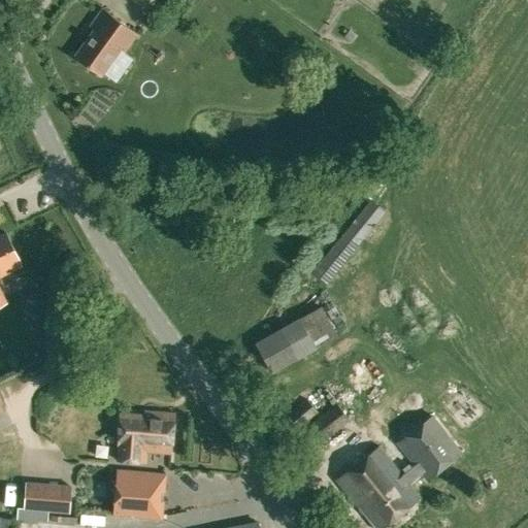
[(73,54),(100,74),(120,48),(124,52),(137,33),(102,7),(89,26),(93,29),(73,54)]
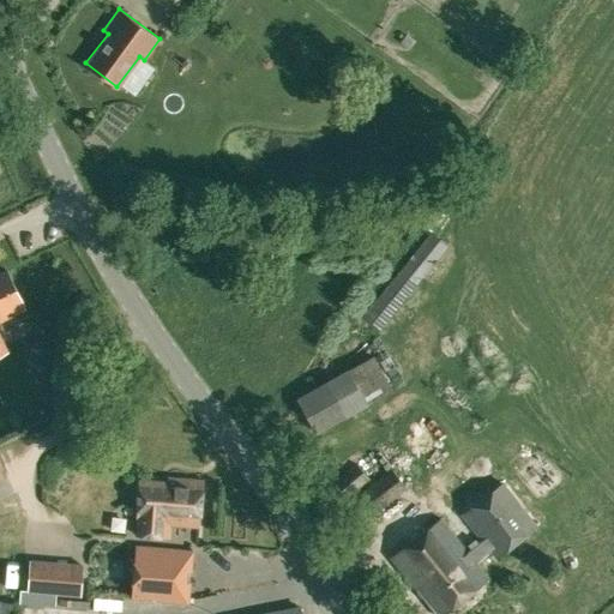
[(401,42),(410,49),(416,42),(407,35),(401,42)]
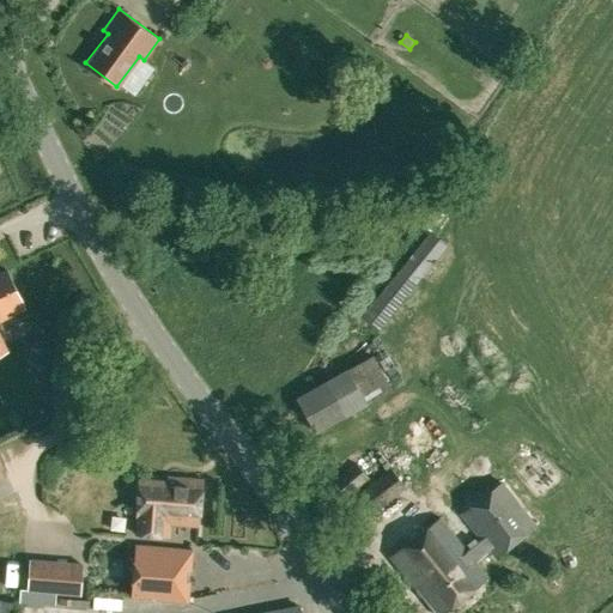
[(363,315),(381,328),(447,246),(430,231),(363,315)]
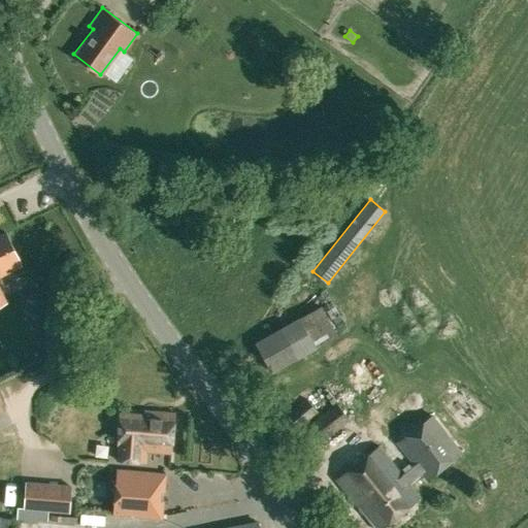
[(0,233),(0,303),(6,300),(0,288),(0,276),(22,266),(4,232),(0,233)]
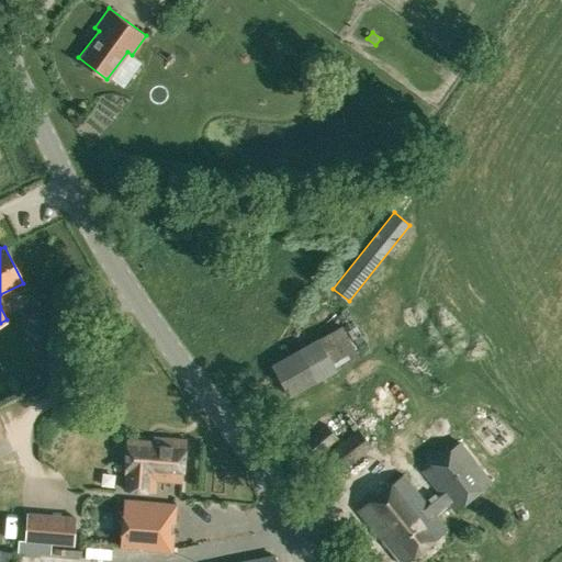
[(271,362),(290,396),(335,370),(359,357),(341,325),(318,337),(271,362)]
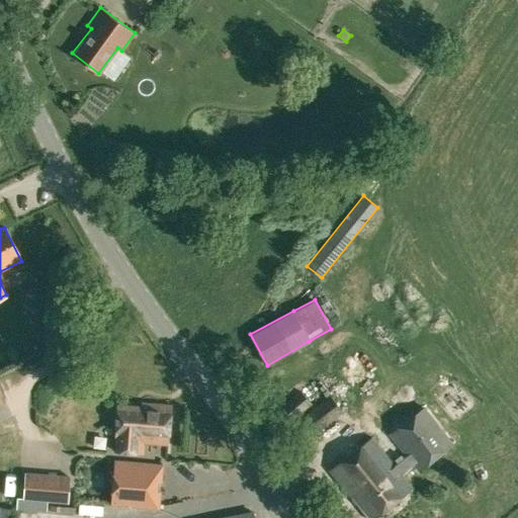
[(351,375),(360,392),(370,386),(361,369),(351,375)]
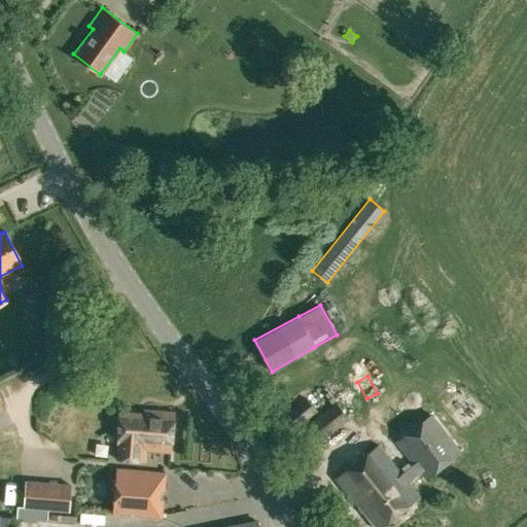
[(0,395),(0,415),(8,414),(4,395),(0,395)]
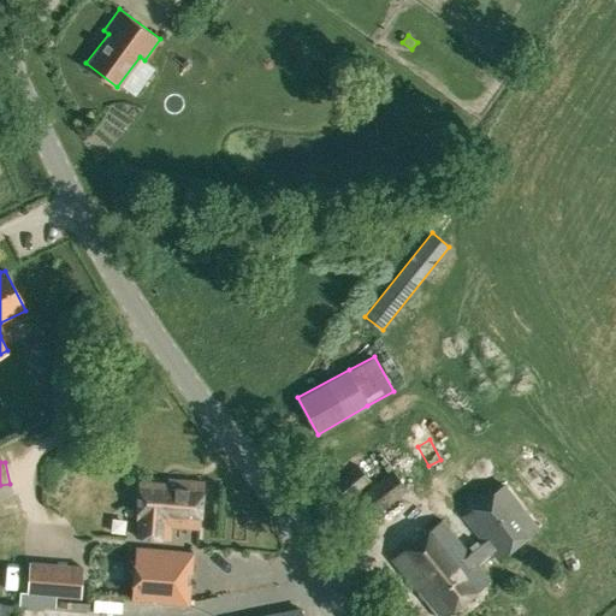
[(319,489),(336,509),(361,487),(368,481),(356,465),(330,487),(326,483),(319,489)]
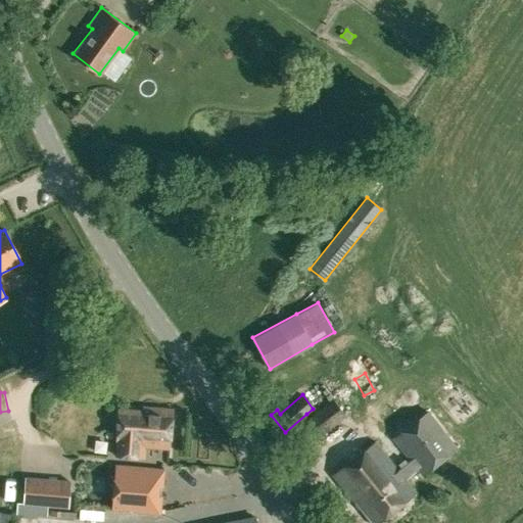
[(287,434),(302,453),(346,415),(330,396),(287,434)]
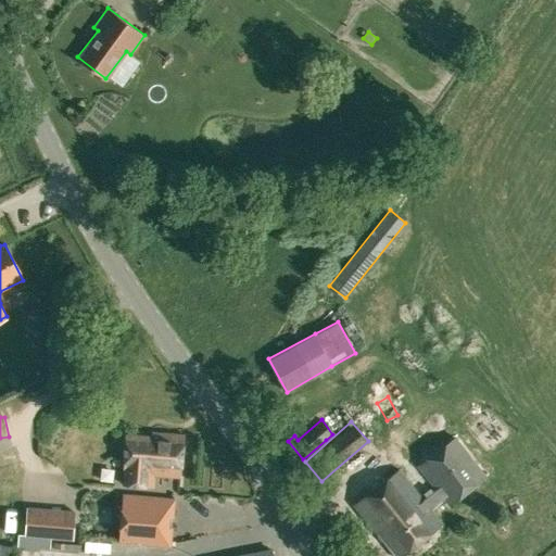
[(123,483),(154,485),(154,476),(179,477),(181,433),(151,431),(151,434),(126,432),(123,483)]
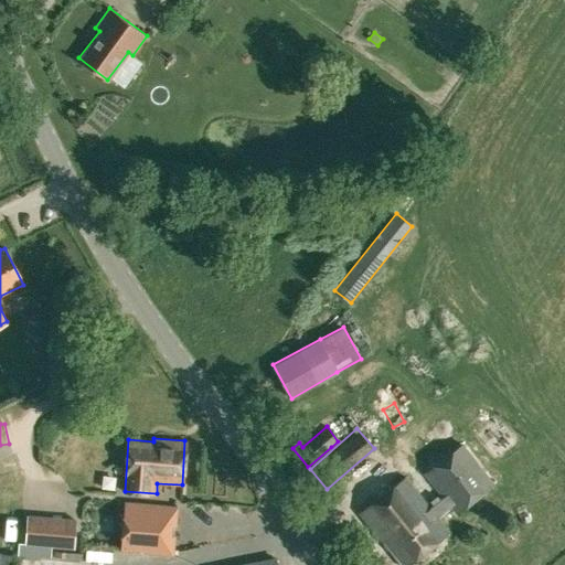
[(425,472),(456,512),(493,482),(462,443),(425,472)]
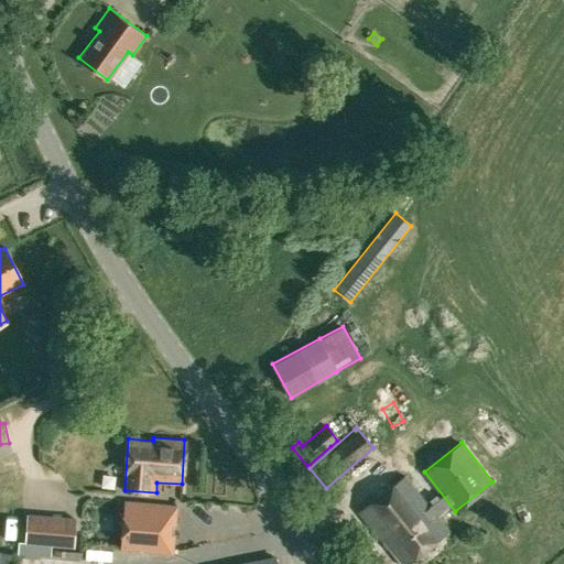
[(359,511),(399,563),(403,563),(448,531),(405,476),(359,511)]
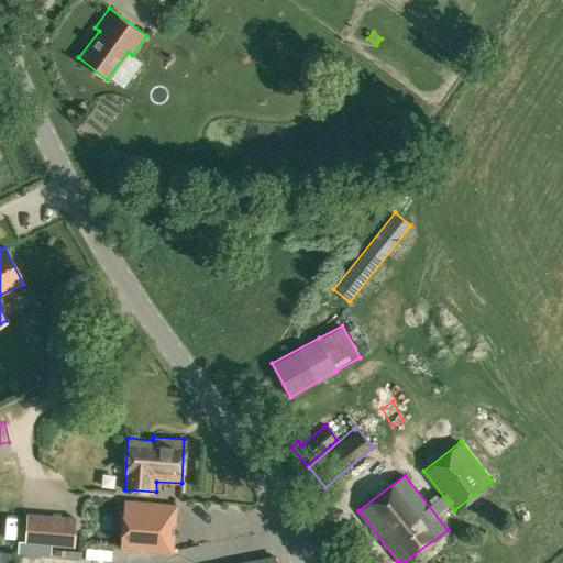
[(120,547),(170,551),(175,506),(124,501),(120,547)]
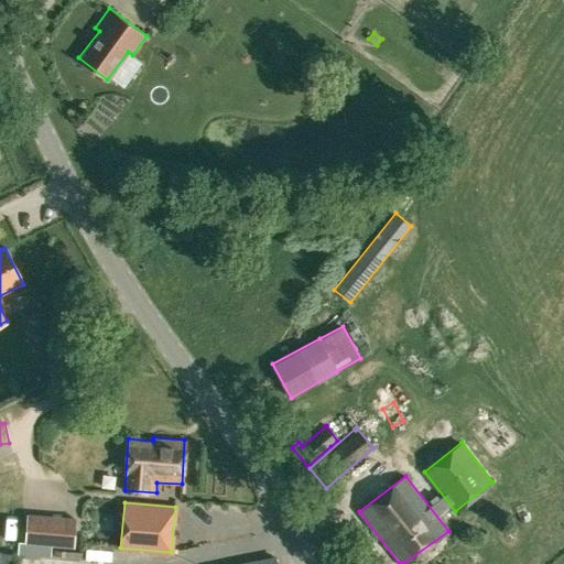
[(49,543),(72,545),(74,519),(51,517),(49,543)]
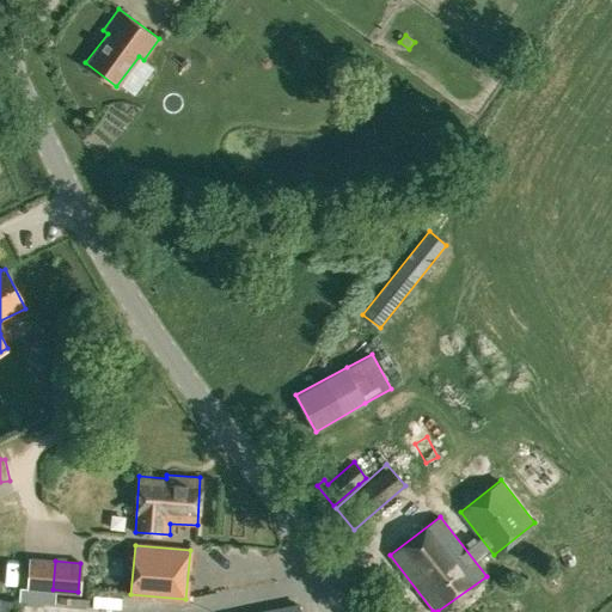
[(12,611),(13,600),(2,600),(1,611),(12,611)]
